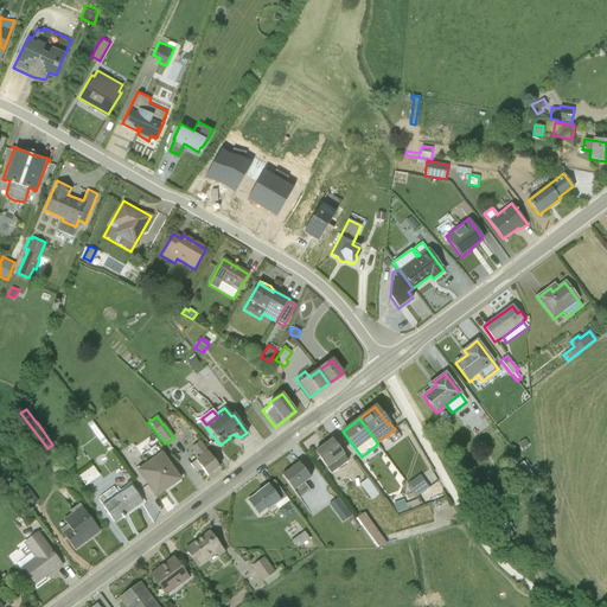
[(91,422),(87,426),(103,448),(108,445),(91,422)]
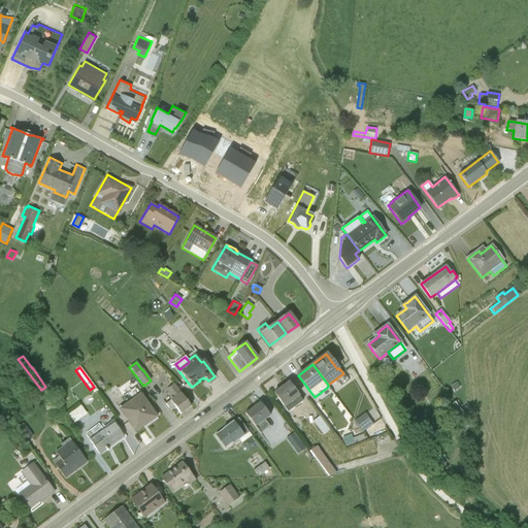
[(338,381),(330,386),(334,392),(341,386),(338,381)]
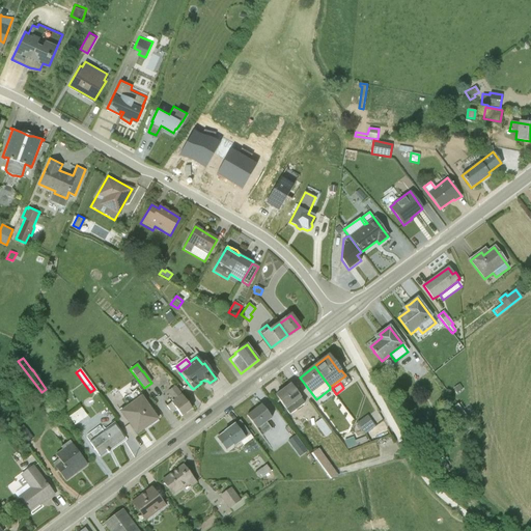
[(289,385),(275,395),(289,415),(304,403),(289,385)]
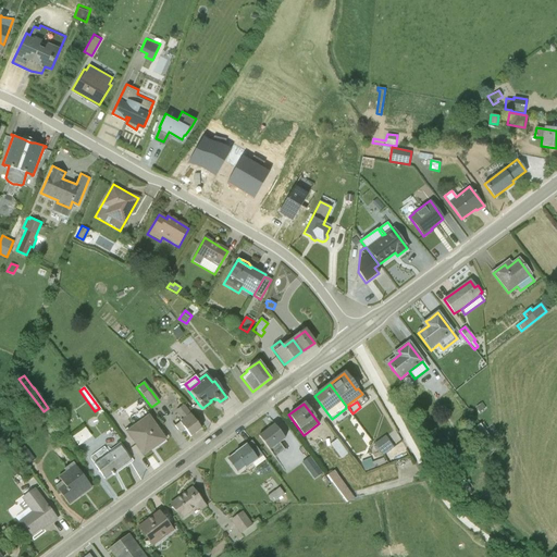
[(481,404),(474,409),(478,415),(484,409),(481,404)]
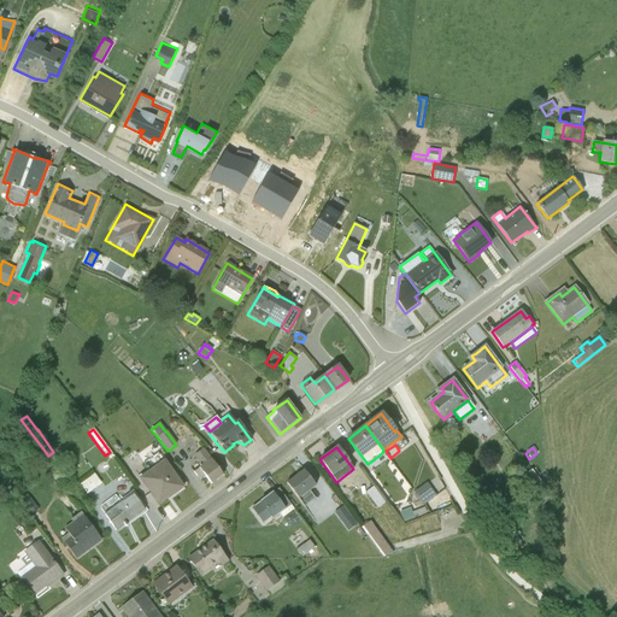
[(12,450),(4,456),(9,463),(17,457),(12,450)]
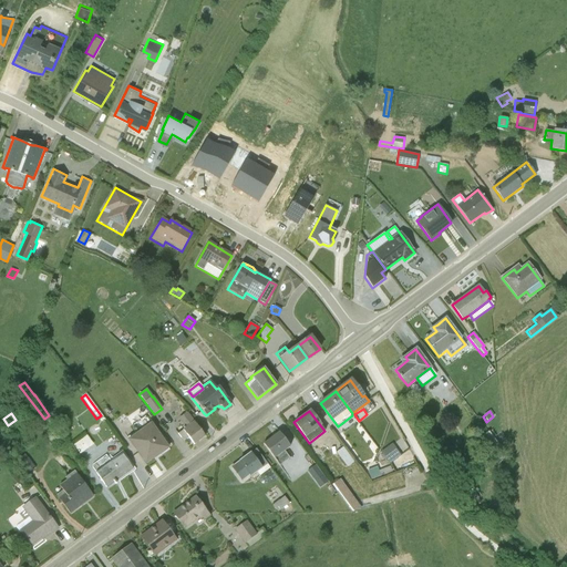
[(185,429),(177,434),(181,439),(183,440),(185,441),(187,440),(188,439),(193,445),(194,445),(204,437),(186,413),(177,420),(185,429)]
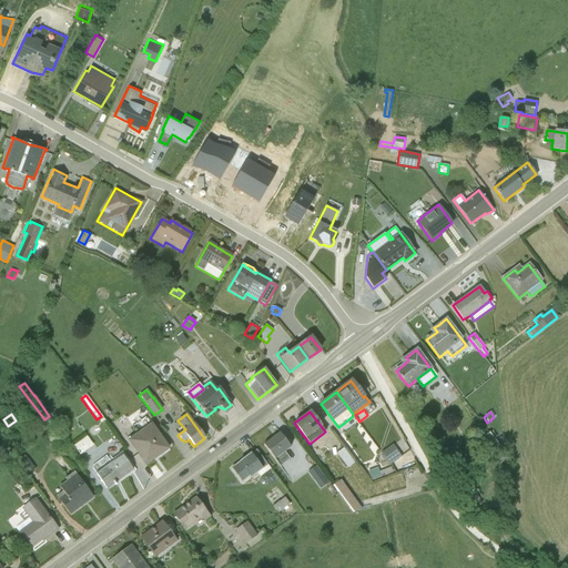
[(49,417),(46,421),(53,430),(60,426),(56,421),(53,423),(49,417)]
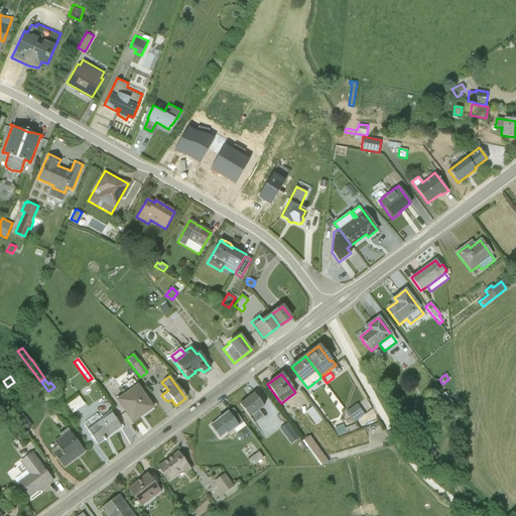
[(143,411),(145,413),(145,414),(153,408),(136,384),(123,394),(123,395),(116,400),(130,420),(143,411)]
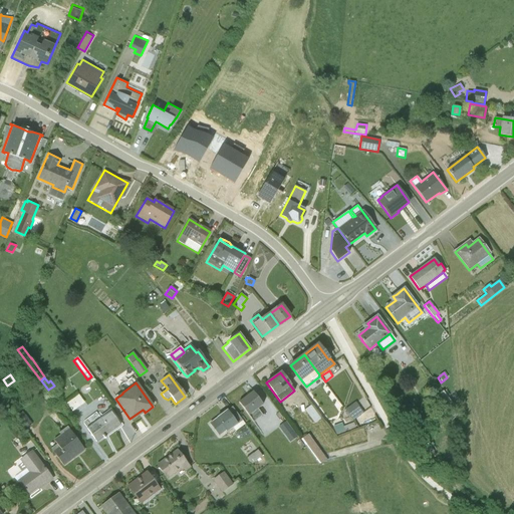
[(356,397),(361,394),(355,383),(349,388),(351,391),(349,393),(353,399),(356,397)]
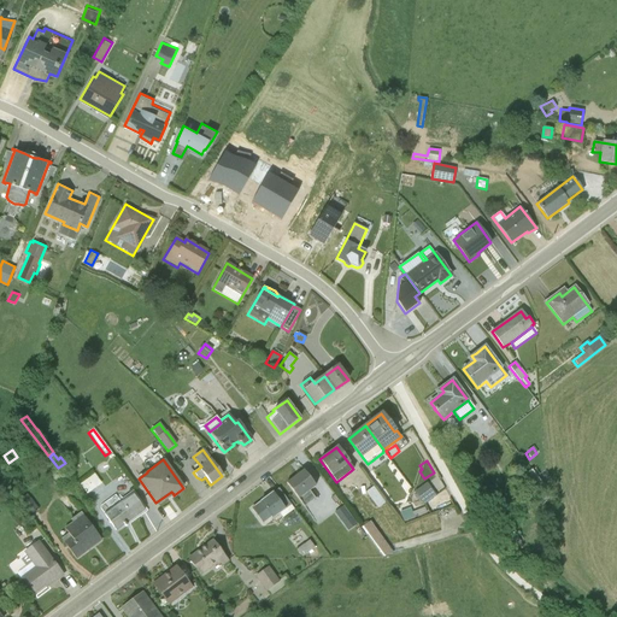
[(304,470),(286,483),(304,507),(315,499),(310,492),(316,487),(304,470)]
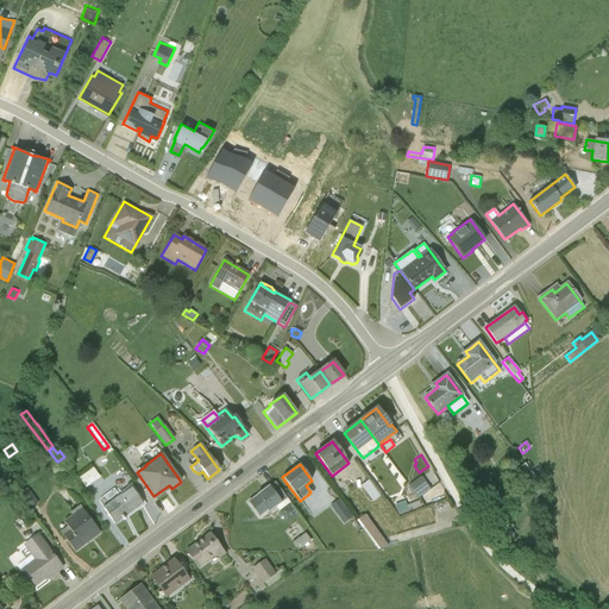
[(523,465),(514,472),(529,493),(539,485),(523,465)]
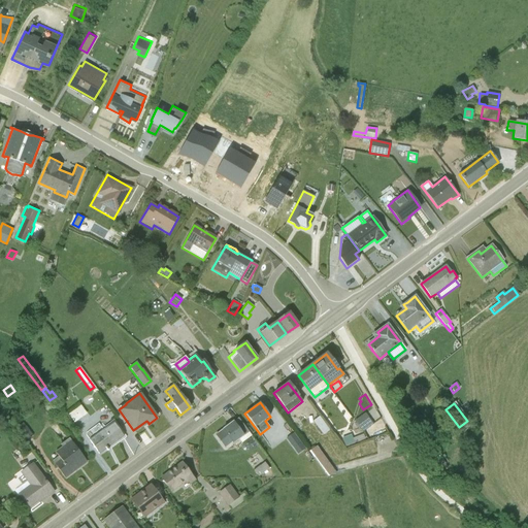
[(80,406),(68,416),(74,424),(87,415),(80,406)]
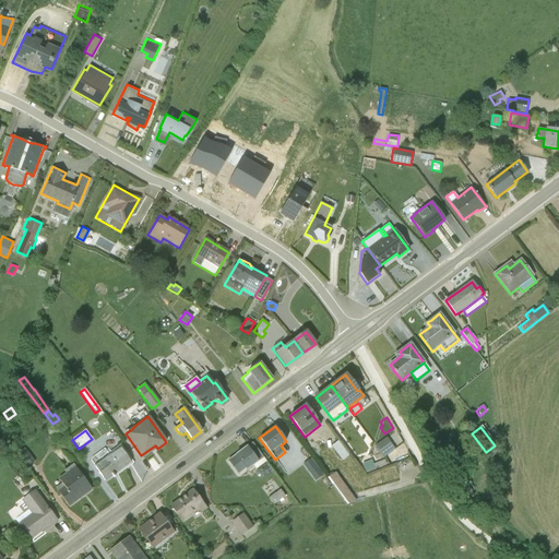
[(339,441),(331,445),(342,461),(348,455),(339,441)]
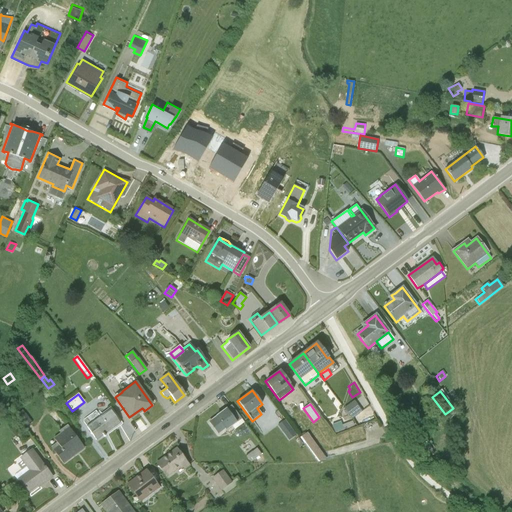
[(231,406),(209,422),(218,435),(225,430),(226,431),(231,427),(234,431),(243,423),(231,406)]
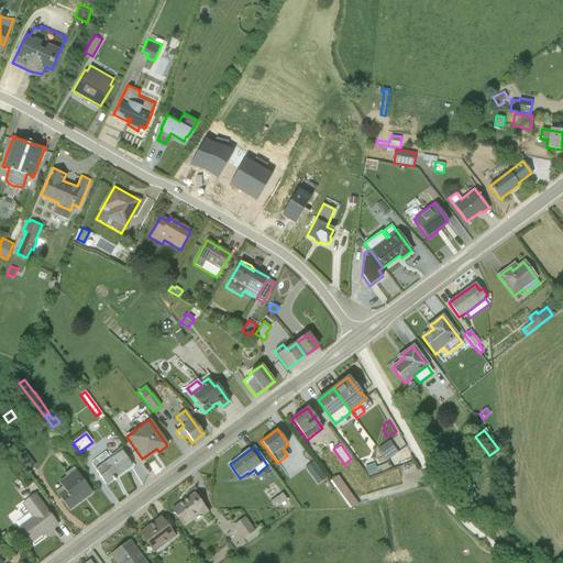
[(156,449),(142,459),(144,461),(158,451),(156,449)]
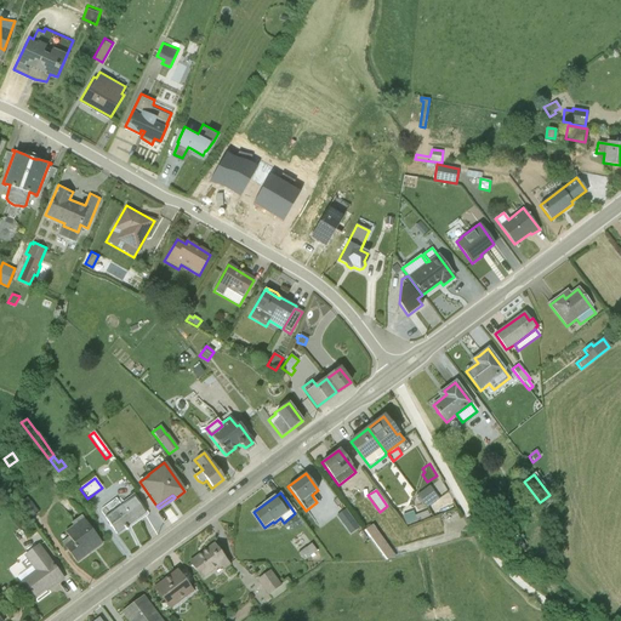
[(101,511),(101,513),(117,536),(125,530),(126,531),(127,530),(126,529),(144,514),(132,497),(123,505),(119,500),(117,501),(115,500),(101,511)]
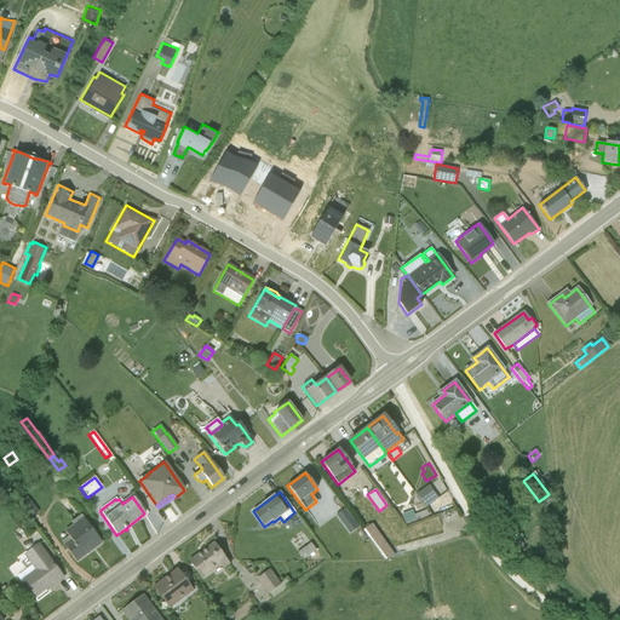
[(27,498),(19,504),(22,506),(21,507),(29,520),(38,514),(27,498)]
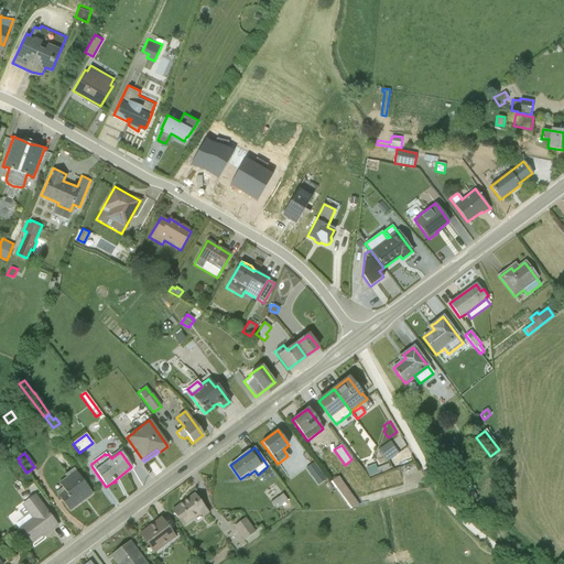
[(313,463),(304,469),(317,486),(326,479),(313,463)]
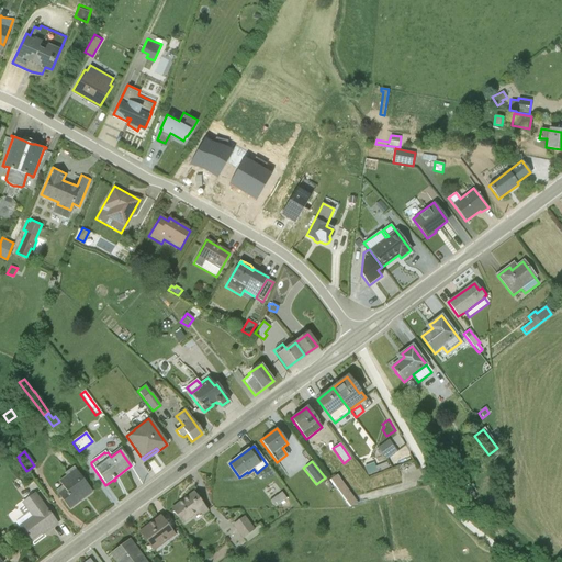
[(373,462),(364,467),(368,475),(377,471),(389,468),(386,462),(375,467),(373,462)]
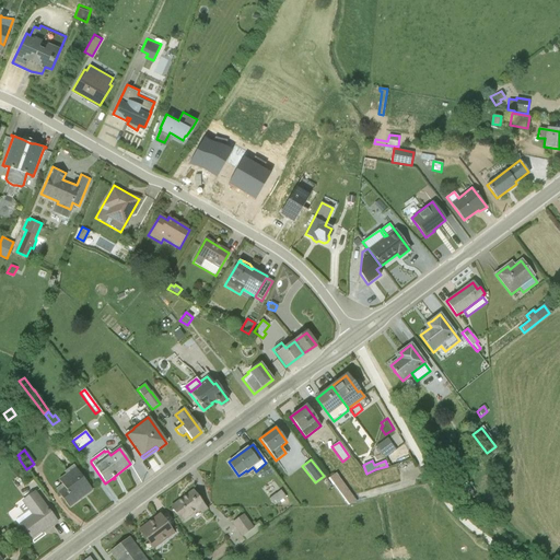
[(91,490),(91,491),(92,491),(73,466),(63,473),(66,475),(58,481),(61,486),(55,490),(69,510),(69,509),(81,499),(82,500),(82,499),(81,498),(91,490)]
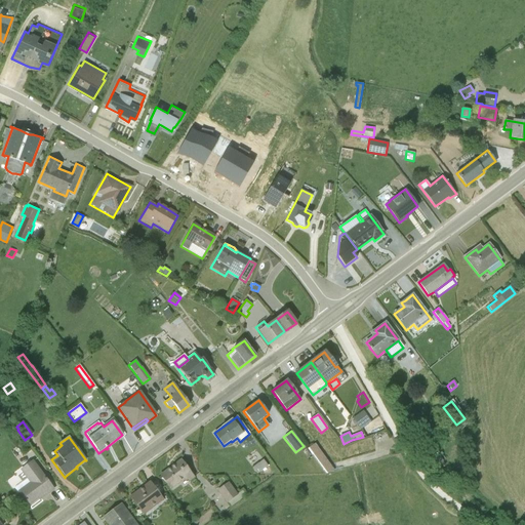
[(430,443),(422,448),(434,467),(441,461),(430,443)]
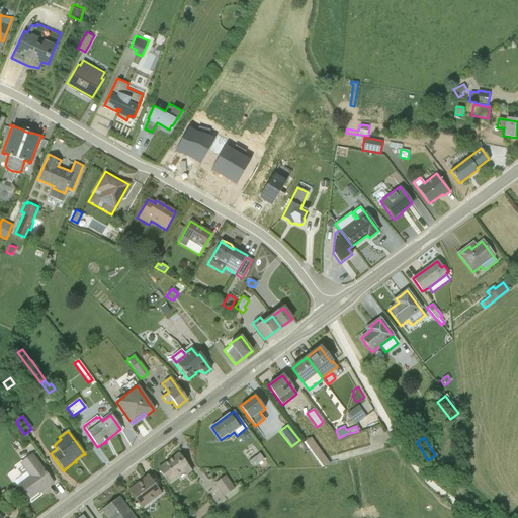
[(311,438),(304,443),(321,467),(330,464),(311,438)]
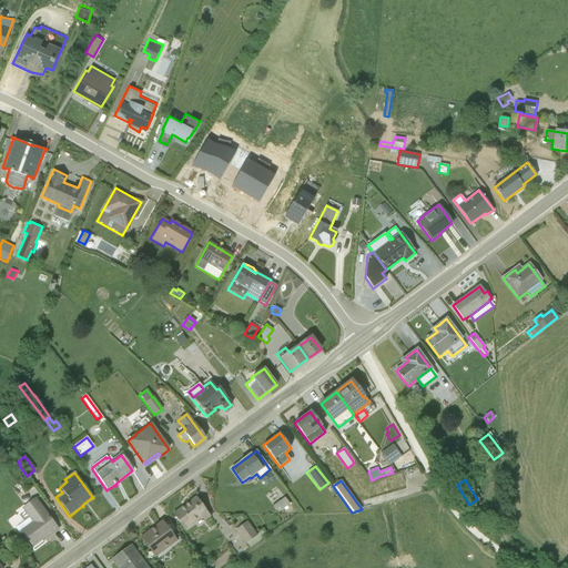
[(284,497),(273,506),(277,513),(290,504),(284,497)]
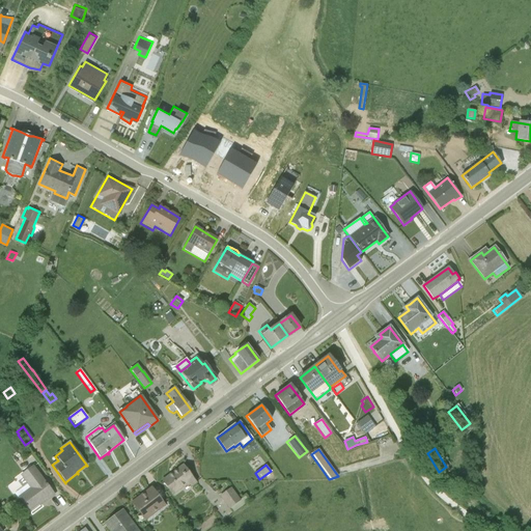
[(183,466),(162,481),(172,496),(188,484),(191,487),(196,484),(183,466)]
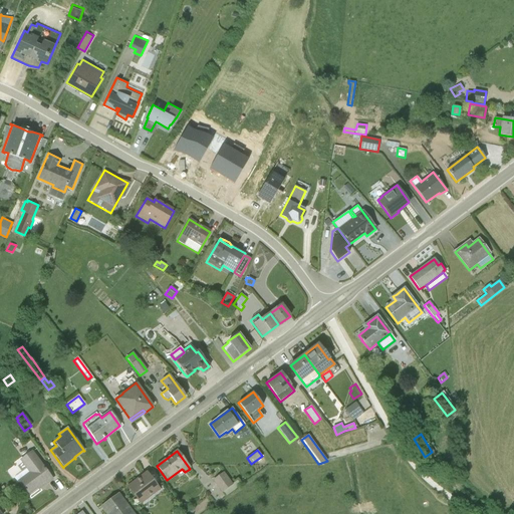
[(43,483),(45,486),(52,480),(31,453),(19,461),(28,474),(17,482),(27,496),(37,489),(39,487),(38,487),(43,483)]
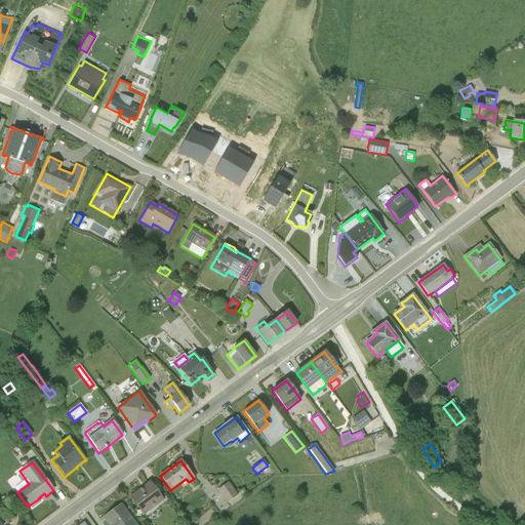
[(228,482),(216,491),(226,503),(227,502),(230,508),(246,496),(242,491),(237,494),(228,482)]
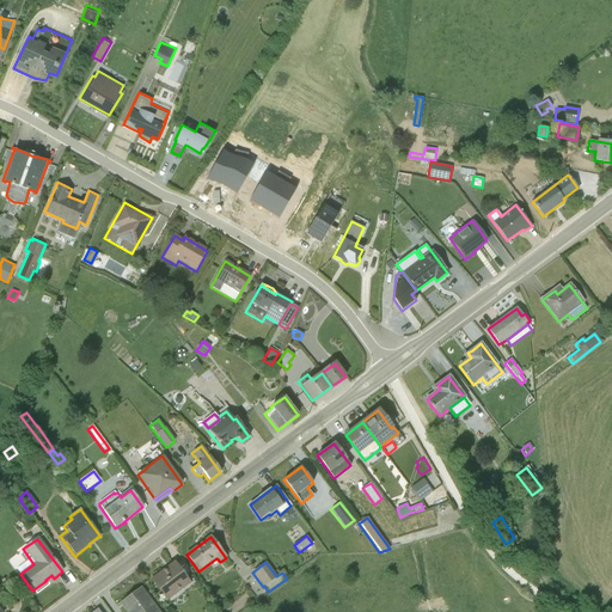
[(165,570),(152,581),(167,601),(190,585),(179,570),(171,569),(167,573),(165,570)]
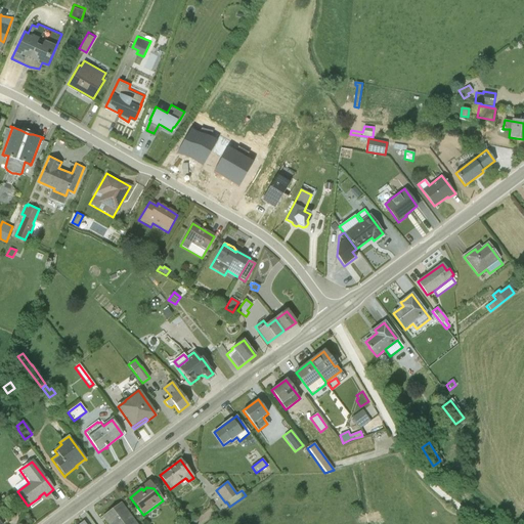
[(110,520),(106,522),(107,523),(134,523),(120,505),(106,515),(110,520)]
